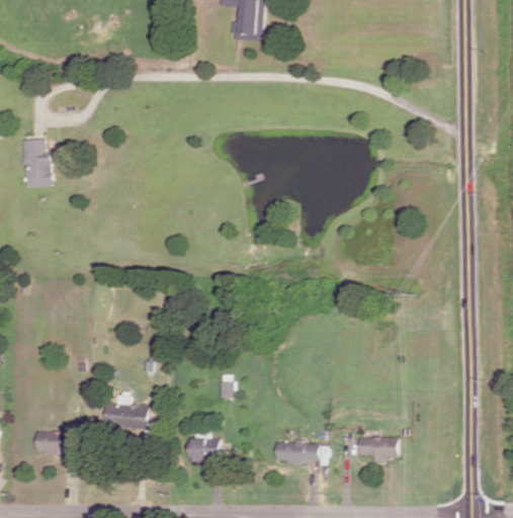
[(236,37),(261,38),(262,0),(219,0),(219,5),(238,5),(236,37)]
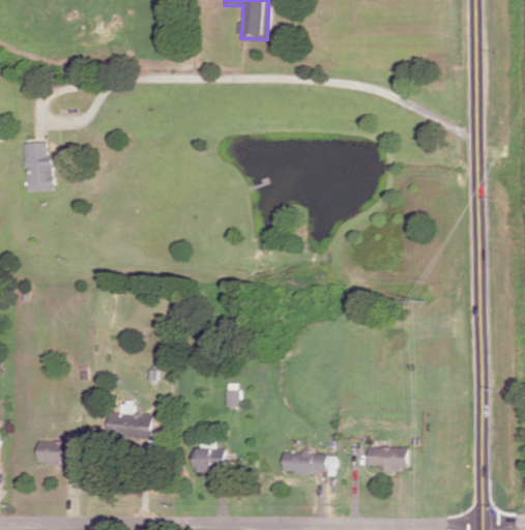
[(44,141),(22,142),(23,190),(52,189),(51,153),(45,153),(44,141)]
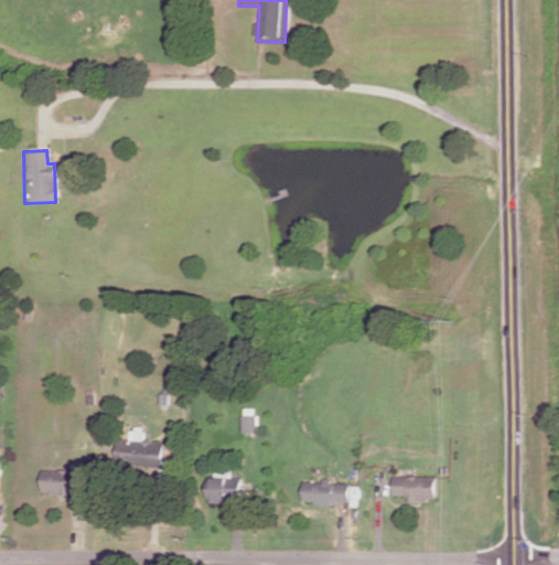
[(253,433),(253,415),(238,414),(237,433),(253,433)]
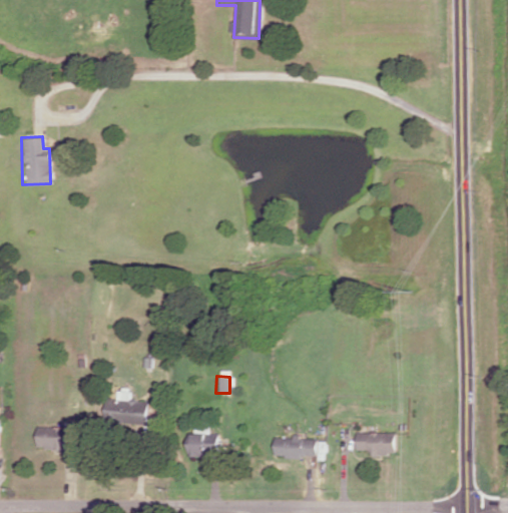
[(102,402),(101,423),(144,424),(145,401),(128,400),(128,392),(113,391),(113,402),(102,402)]
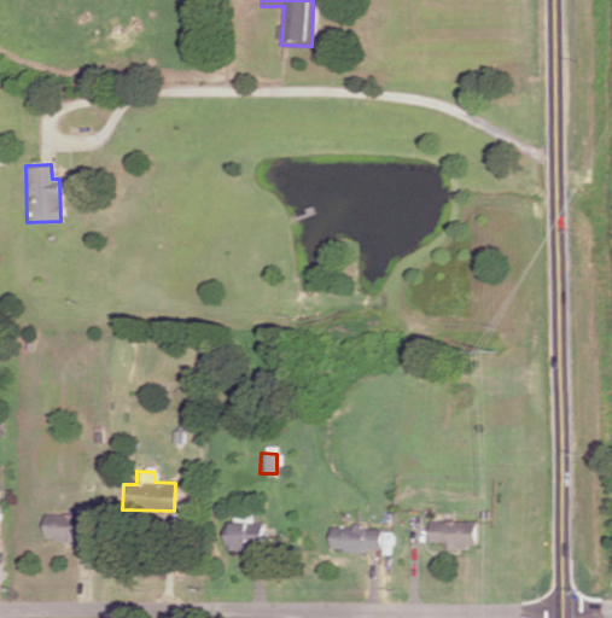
[(41,513),(41,540),(73,541),(73,536),(87,536),(87,514),(41,513)]
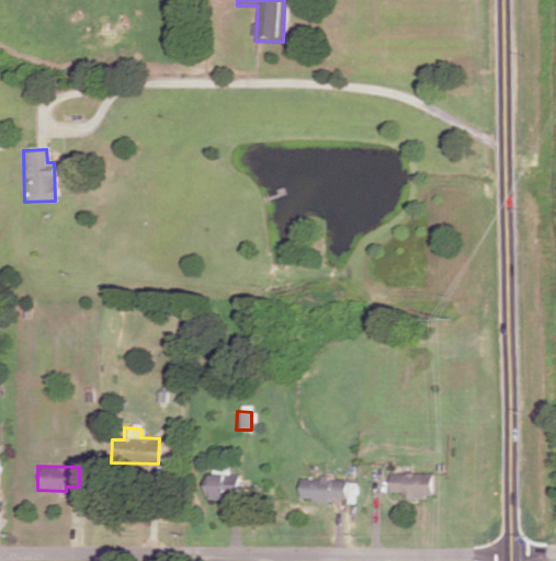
[(386,491),(400,492),(400,496),(429,496),(430,472),(387,472),(386,491)]
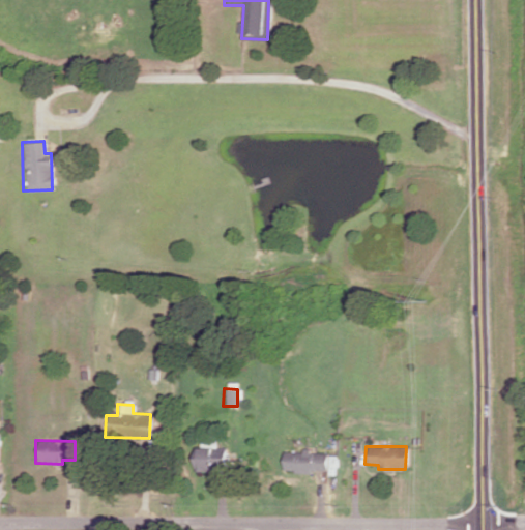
[(191,469),(224,470),(224,447),(192,447),(191,469)]
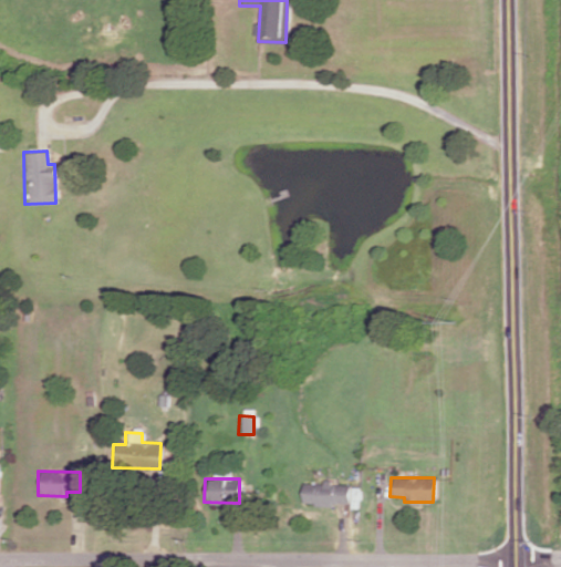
[(347,484),(329,484),(329,482),(301,482),(301,504),(332,505),(332,503),(346,503),(347,484)]
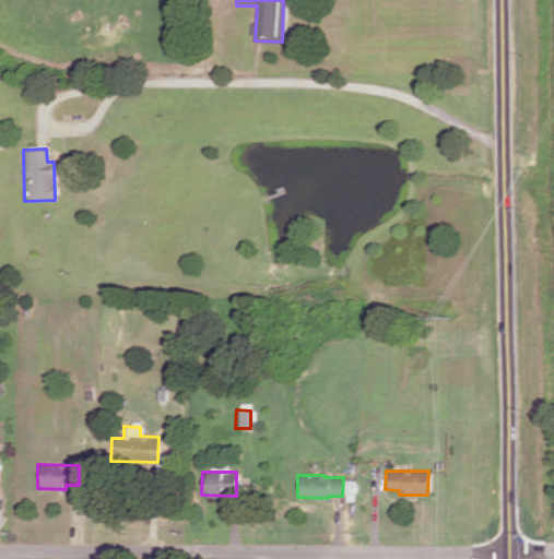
All buildings are outlined.
